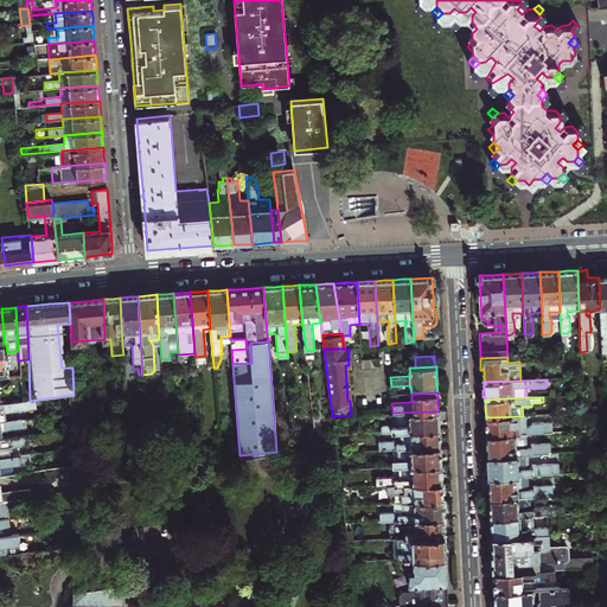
[(0,421),(5,421),(2,413),(23,410),(23,409),(30,408),(29,401),(0,404),(0,421)]
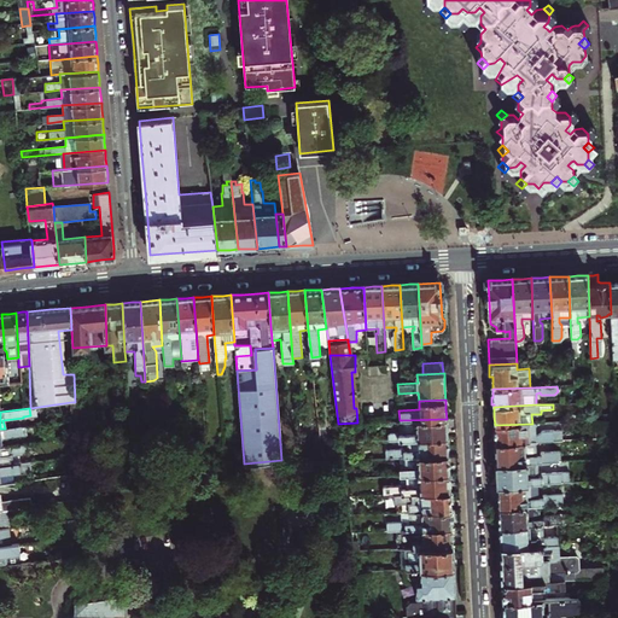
[(406,438),(447,437),(447,427),(445,419),(402,420),(403,432),(388,433),(388,439),(406,438)]
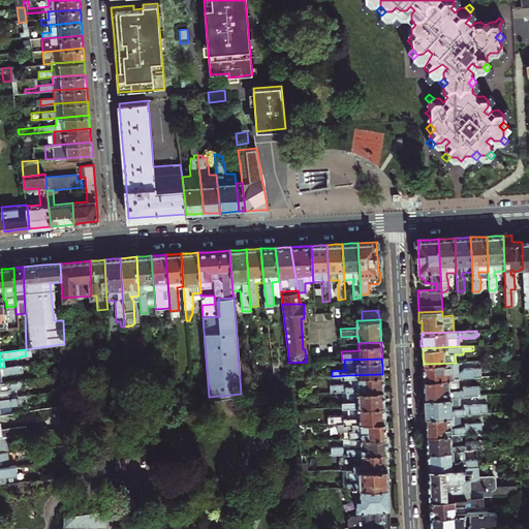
[(458,363),(456,363),(424,364),(424,372),(424,379),(457,378),(479,377),(478,368),(464,369),(461,371),(461,373),(459,373),(458,363)]
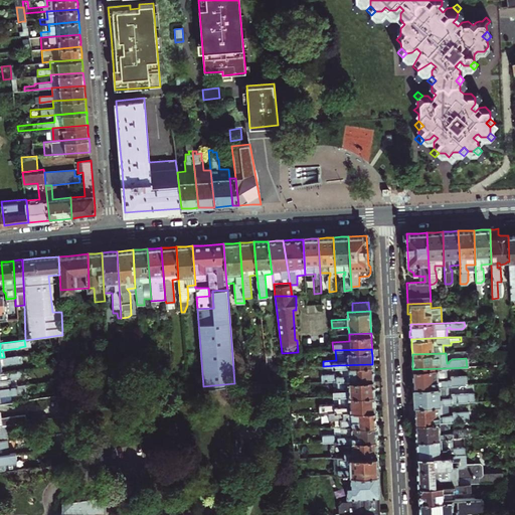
[(0,372),(2,372),(1,365),(19,362),(18,355),(4,357),(0,357),(0,372)]
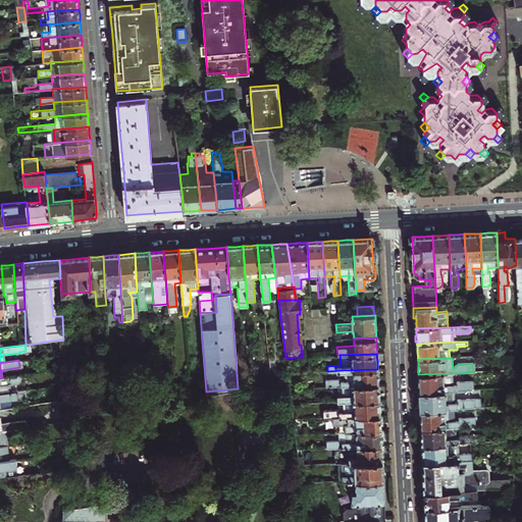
[(324,386),(342,385),(378,384),(378,375),(377,369),(343,370),(343,380),(340,380),(340,379),(338,378),(324,379),(324,386)]
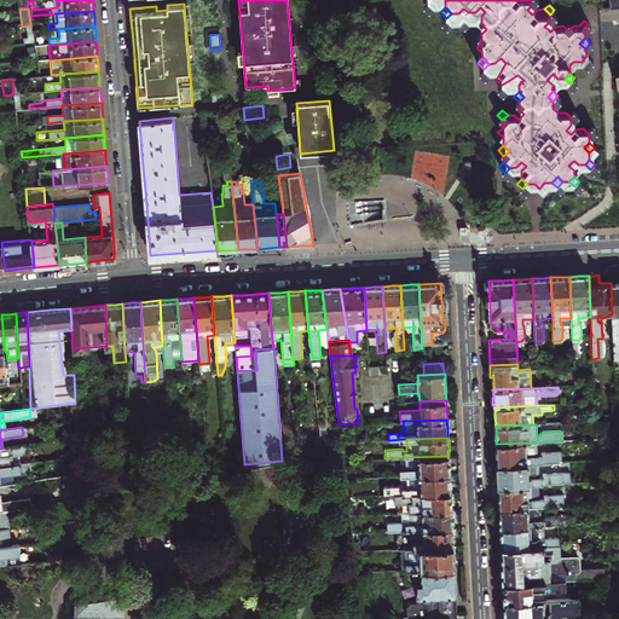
[(534,443),(496,444),(497,456),(497,466),(538,464),(559,463),(557,452),(538,453),(538,456),(534,456),(534,443)]
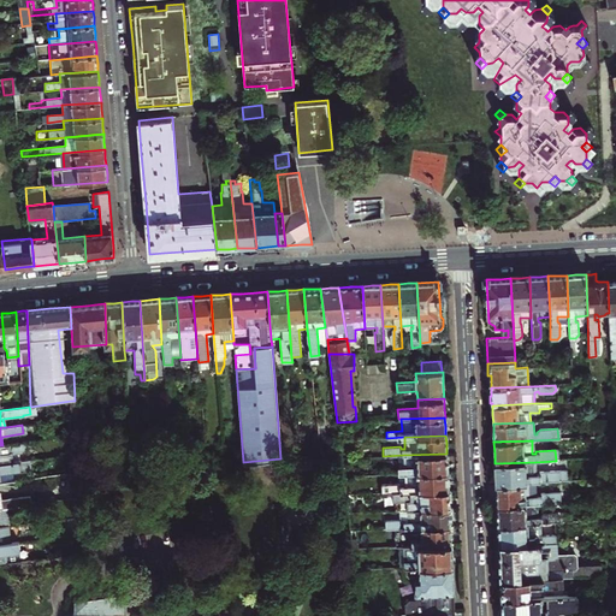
[(0,462),(12,461),(12,454),(23,452),(22,450),(31,449),(30,442),(3,445),(0,445),(0,462)]
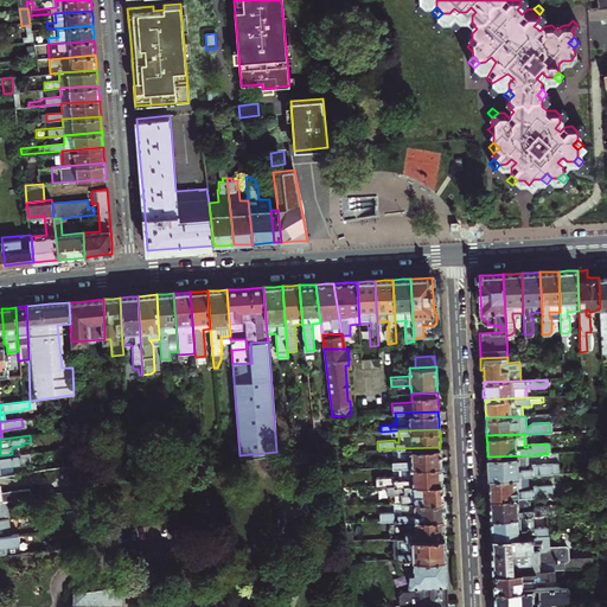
[(440,447),(397,448),(397,460),(385,461),(385,467),(397,467),(441,465),(440,455),(440,447)]
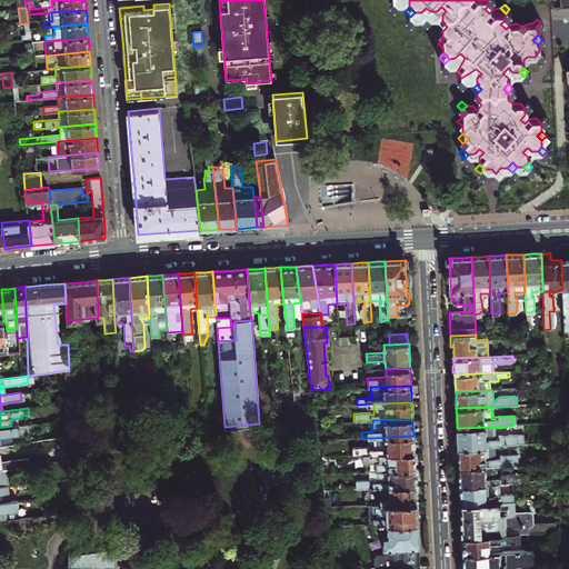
[(0,445),(16,442),(15,435),(31,432),(29,423),(11,426),(0,427),(0,445)]
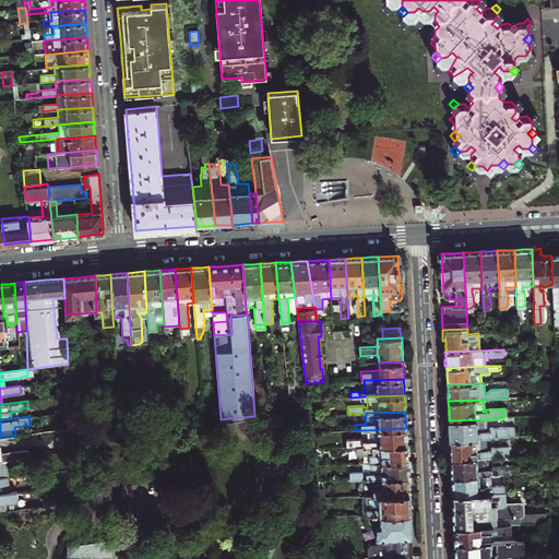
[(450,440),(486,438),(515,437),(514,427),(490,428),(490,431),(487,431),(486,419),(449,420),(450,430),(450,440)]
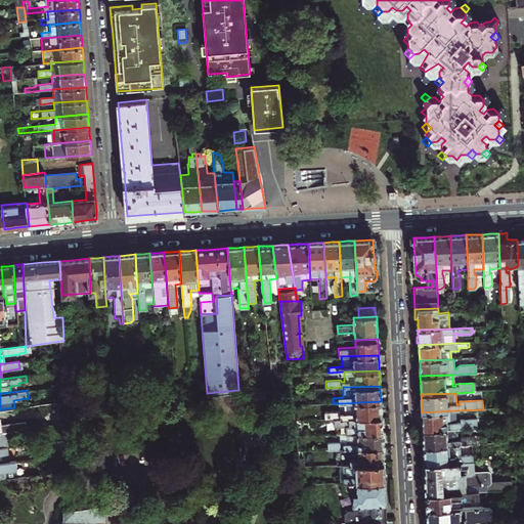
[(381,401),(343,403),(344,412),(340,412),(339,410),(323,411),(323,419),(333,419),(381,416),(381,408),(381,401)]
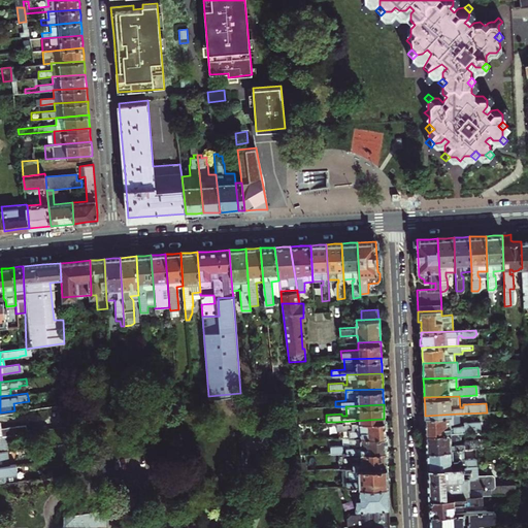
[(426,424),(426,433),(459,431),(480,430),(480,422),(463,423),(463,425),(460,425),(459,414),(425,416),(426,424)]
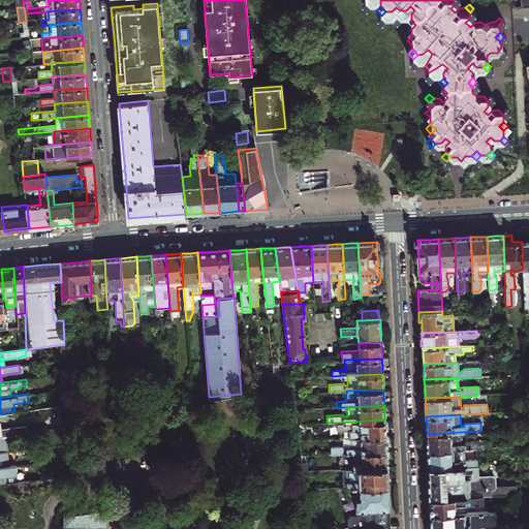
[(342,437),(349,437),(385,435),(385,428),(384,419),(336,423),(336,427),(342,427),(342,437)]
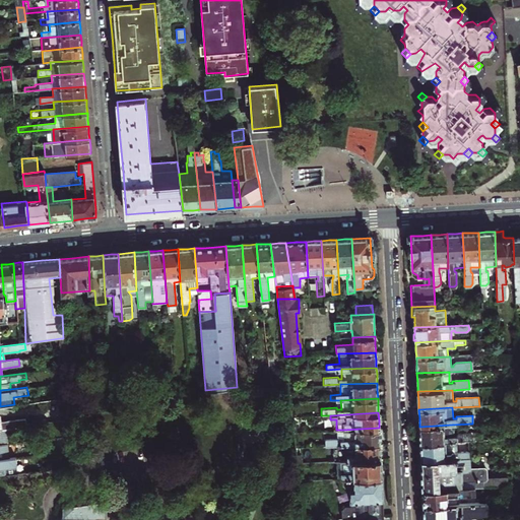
[(0,429),(4,429),(17,427),(16,419),(0,421),(0,429)]
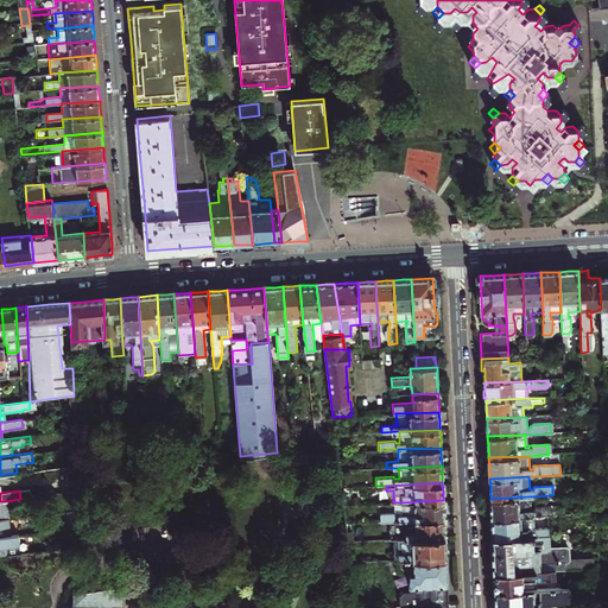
[(492,518),(548,515),(564,514),(563,507),(551,507),(549,506),(534,506),(532,510),(530,510),(529,496),(491,499),(491,502),(489,502),(489,506),(489,510),(491,510),(492,518)]
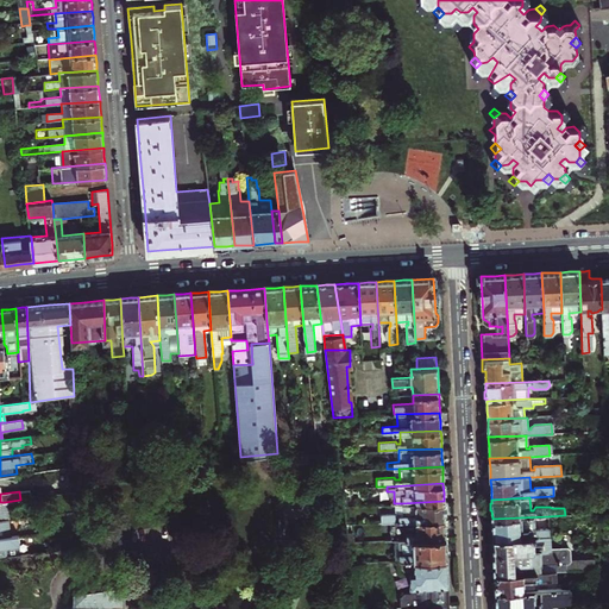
[(405,521),(445,519),(445,510),(446,512),(446,508),(446,503),(444,503),(444,501),(402,503),(402,515),(400,515),(397,513),(381,514),(381,522),(405,521)]
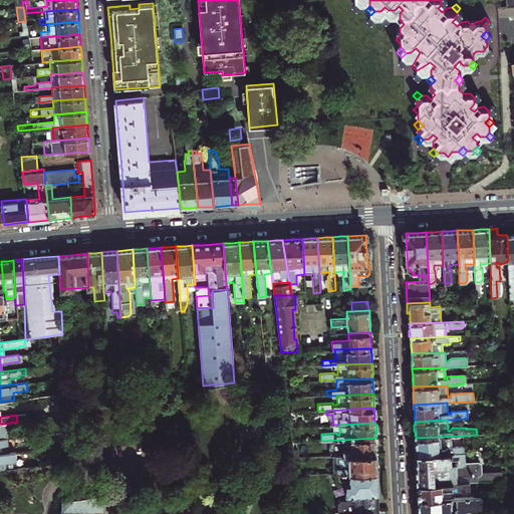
[(417,456),(464,453),(463,436),(416,438),(416,448),(417,456)]
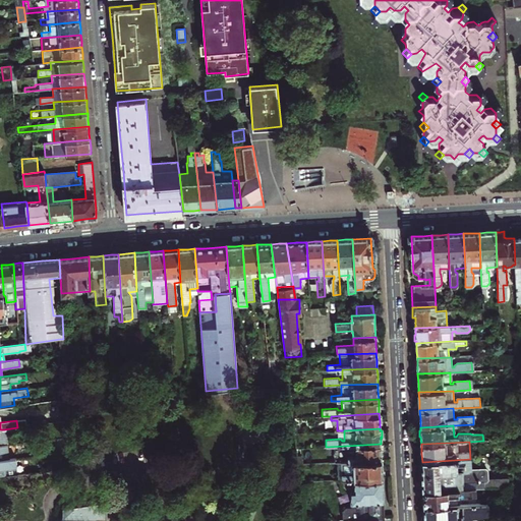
[(6,445),(0,445),(0,459),(18,458),(16,443),(6,445)]
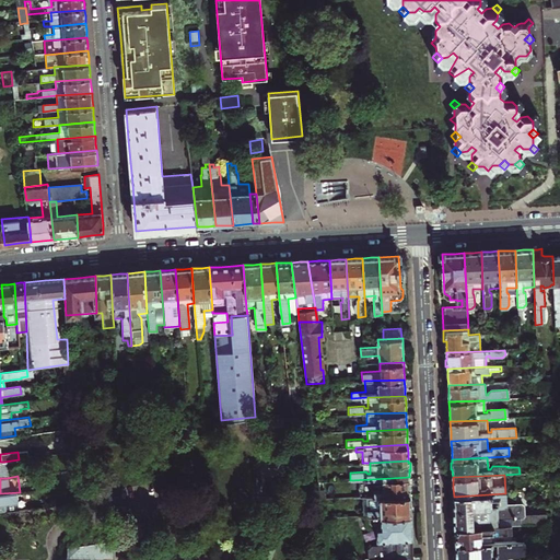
[(353,497),(366,496),(410,493),(409,486),(409,477),(372,479),(372,486),(353,487),(353,497)]
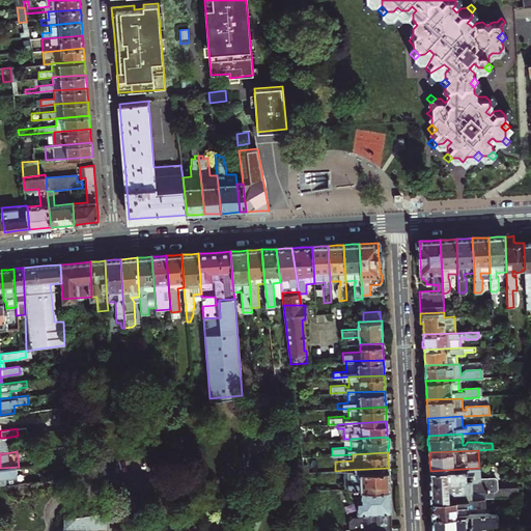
[(19,467),(0,468),(0,484),(8,484),(7,476),(20,475),(20,472),(25,472),(28,469),(33,469),(32,465),(19,467)]
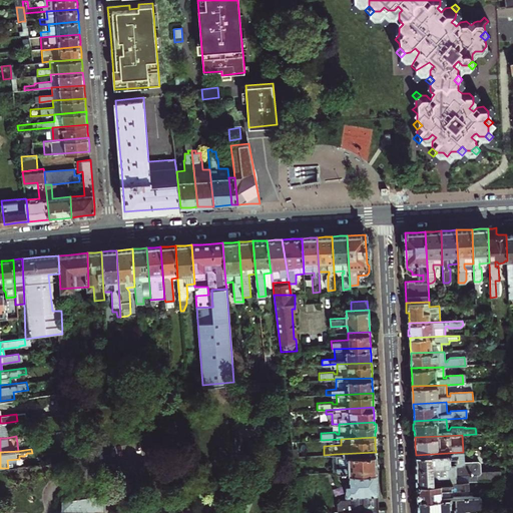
[(336,454),(337,472),(377,470),(376,461),(376,452),(336,454)]
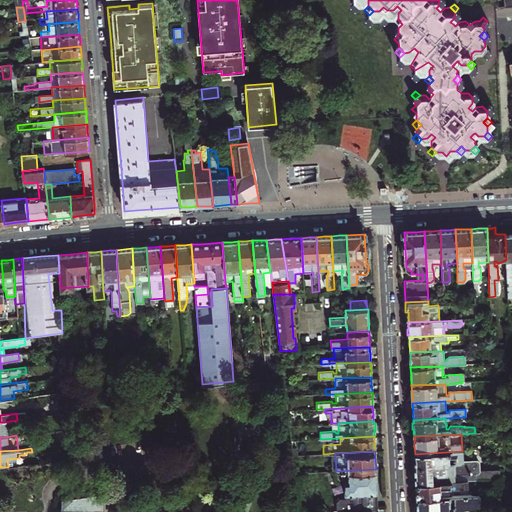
[(463,461),(462,451),(415,454),(416,467),(416,483),(468,480),(499,479),(499,469),(479,470),(478,462),(477,461),(463,461)]
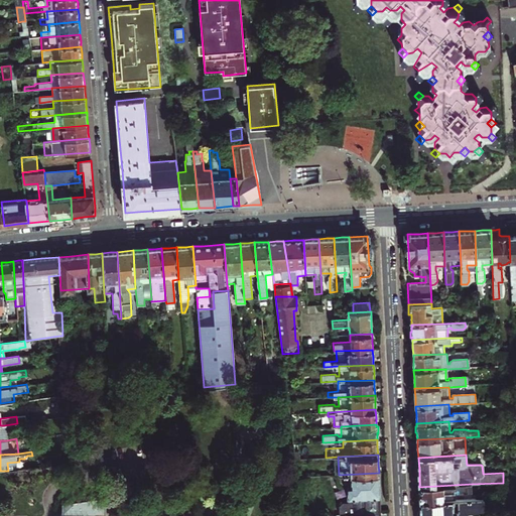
[(379,473),(339,475),(337,475),(337,484),(341,487),(347,487),(347,502),(341,502),(339,505),(339,510),(347,510),(347,514),(381,512),(380,493),(379,473)]
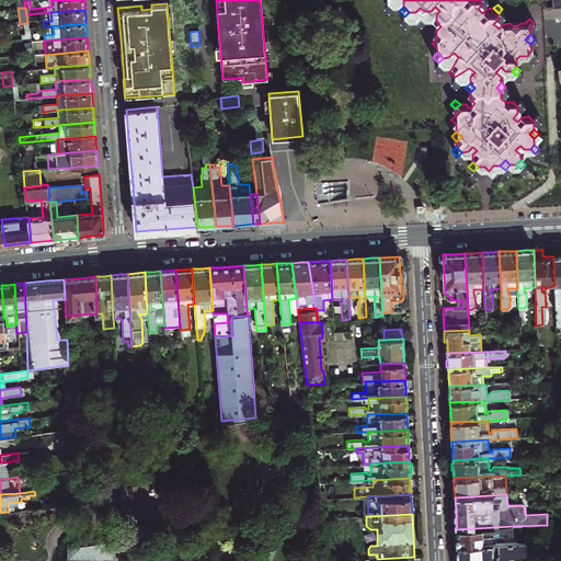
[(457,538),(457,546),(495,544),(494,535),(513,534),(513,526),(456,529),(457,538)]
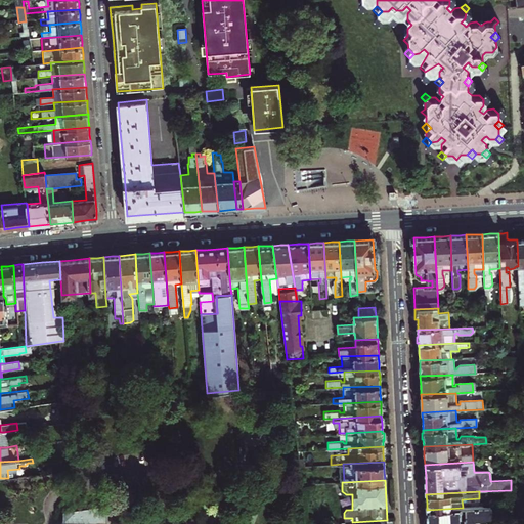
[(63,520),(92,520),(111,521),(107,503),(63,509),(63,520)]
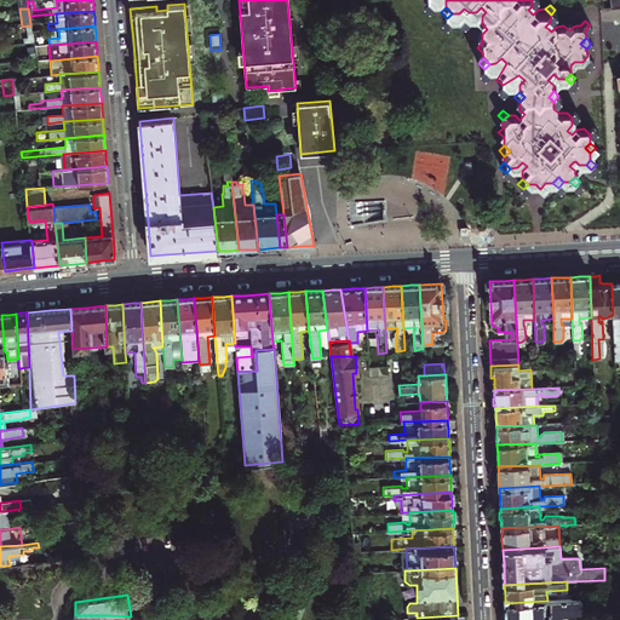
[(560,619),(562,619),(561,613),(581,612),(581,600),(547,601),(505,603),(505,619),(560,619)]
